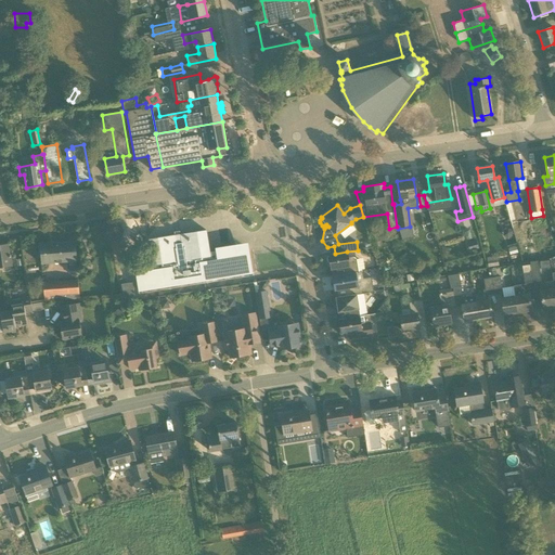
[(138,292),(253,273),(253,272),(249,273),(245,247),(209,253),(206,230),(205,230),(206,234),(189,236),(189,234),(167,237),(167,240),(150,243),(150,240),(149,240),(153,266),(138,268),(141,291),(138,291),(138,292)]
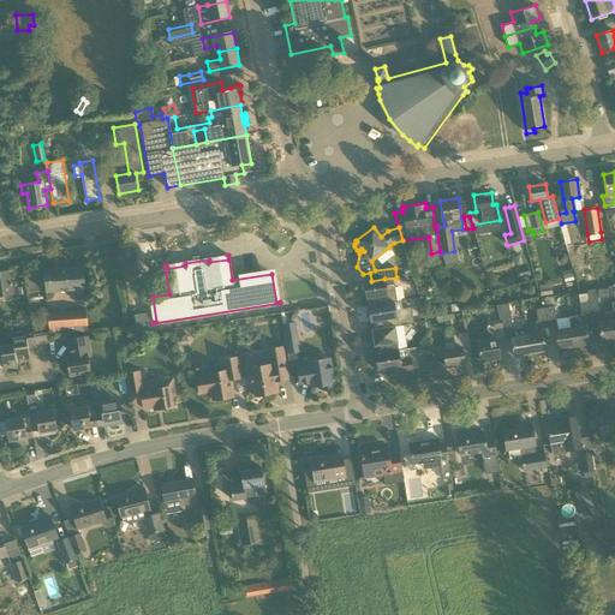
[(84,290),(85,290),(84,268),(45,270),(46,292),(77,290),(77,298),(85,297),(84,290)]
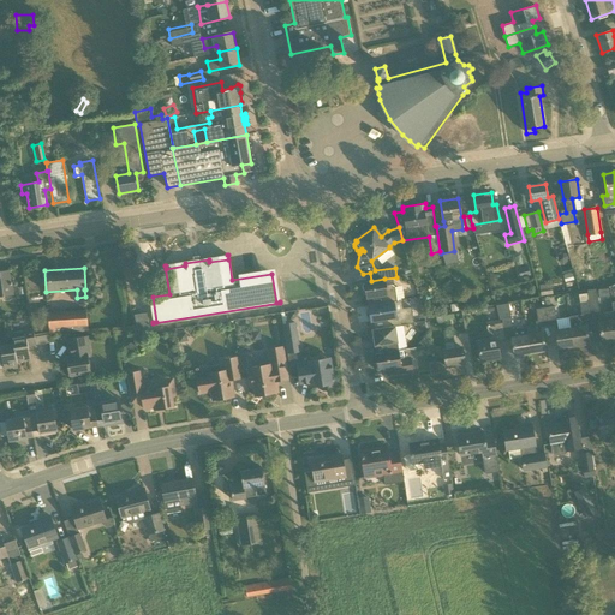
[(10,270),(0,272),(0,296),(13,294),(12,282),(11,282),(10,270)]
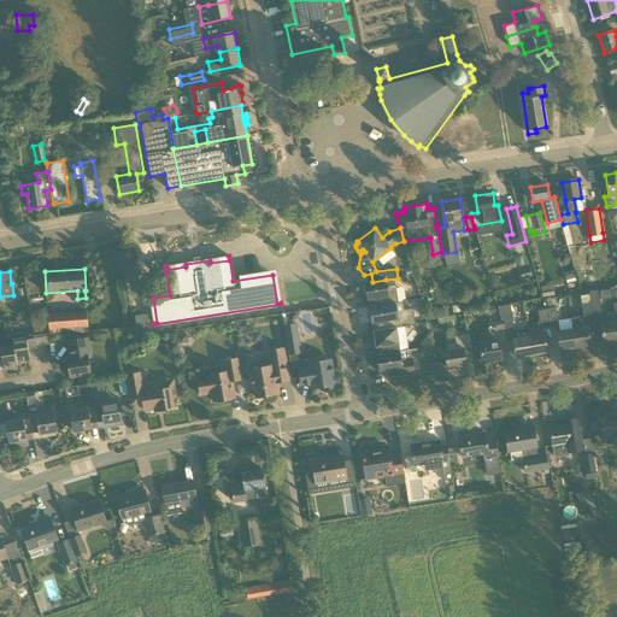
[(372,282),(365,283),(365,285),(364,287),(364,292),(366,292),(368,299),(376,298),(377,306),(399,303),(397,288),(393,286),(387,287),(386,280),(372,282)]
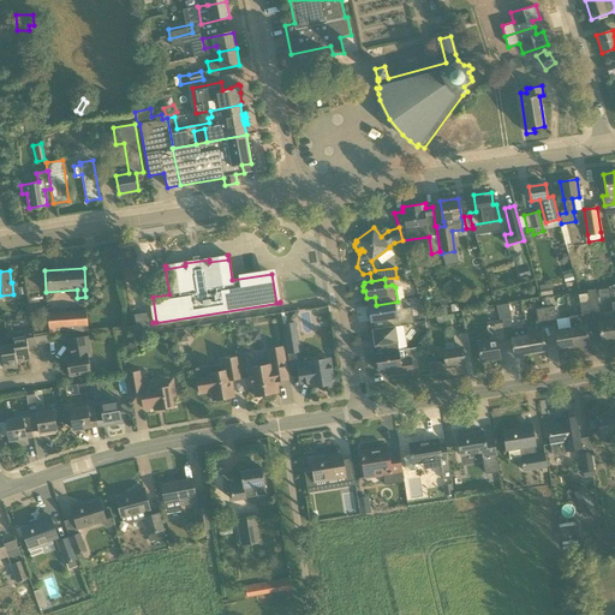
[(539,285),(541,297),(553,294),(551,284),(539,285)]
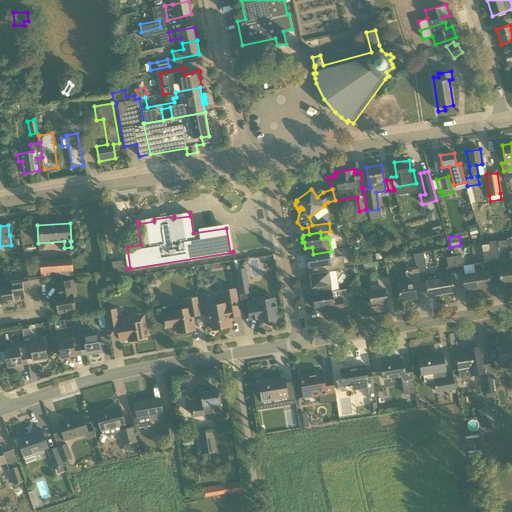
[(498,264),(498,268),(501,284),(511,282),(511,274),(510,259),(499,261),(496,241),(488,242),(490,251),(492,265),(498,264)]
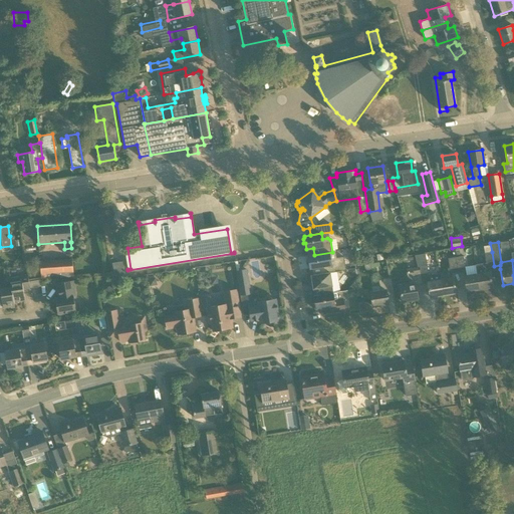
[(343,257),(336,258),(335,251),(332,252),(314,255),(307,256),(308,259),(307,259),(306,259),(306,260),(305,261),(305,262),(305,263),(306,263),(306,264),(306,265),(307,265),(308,266),(311,265),(313,275),(330,272),(345,270),(343,257)]
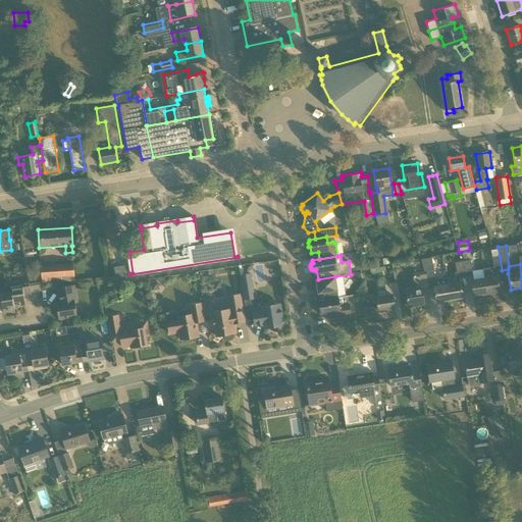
[(484,278),(486,294),(500,292),(497,271),(502,270),(500,256),(492,257),(494,268),(482,270),(484,278)]
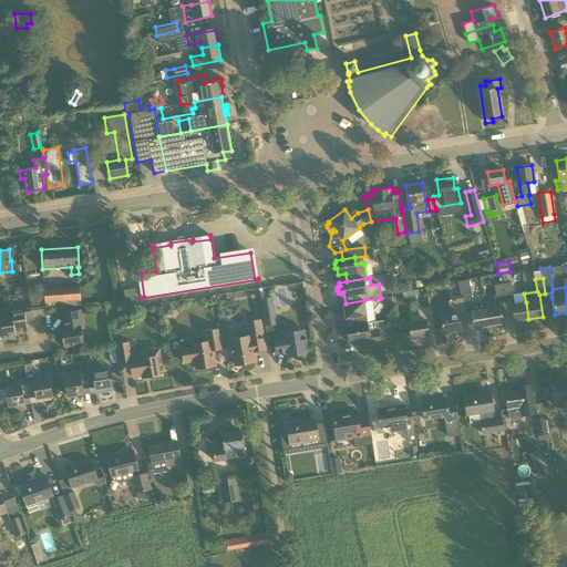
[(511,282),(503,284),(505,300),(513,299),(511,282)]
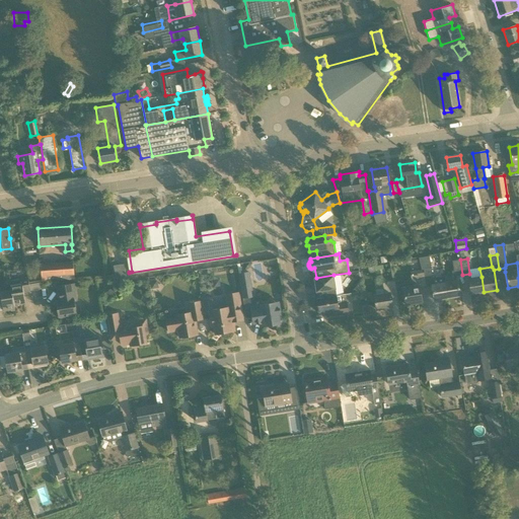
[(454,261),(452,262),(452,263),(454,271),(454,276),(456,276),(462,275),(460,260),(454,261)]
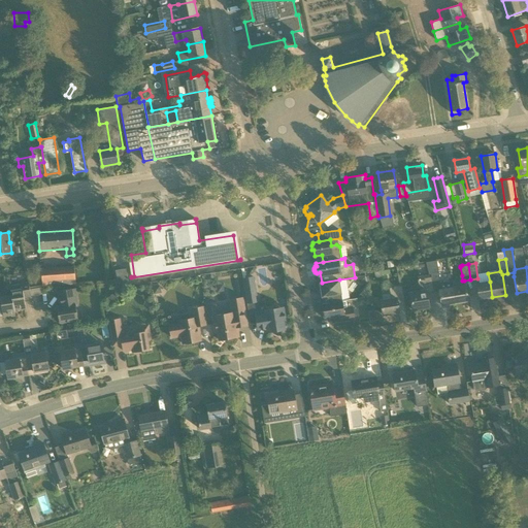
[(74,267),(41,269),(42,287),(75,285),(74,267)]
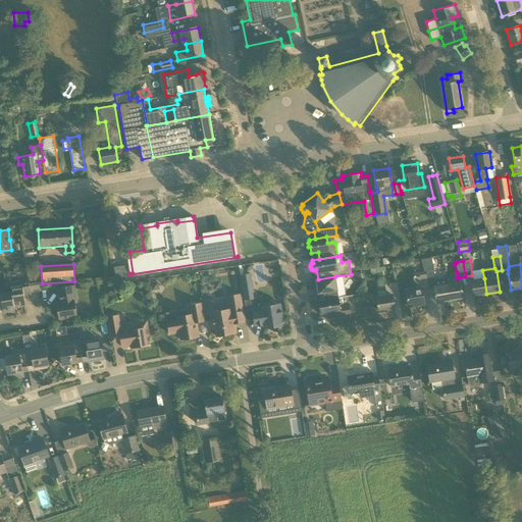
[(116,280),(126,278),(124,265),(114,267),(116,280)]
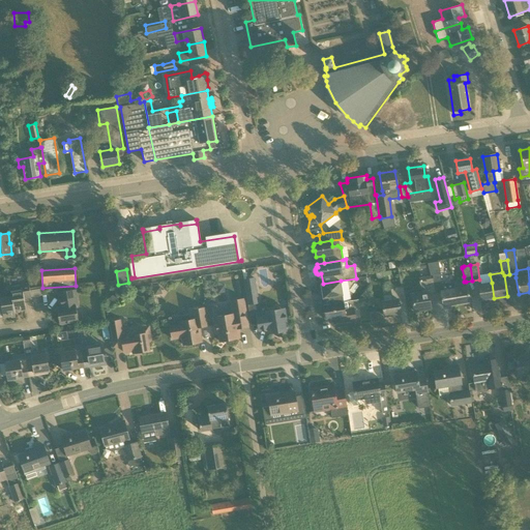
[(453,289),(452,282),(442,284),(440,273),(434,274),(433,269),(429,270),(431,275),(432,275),(435,292),(441,291),(443,306),(457,304),(453,289)]
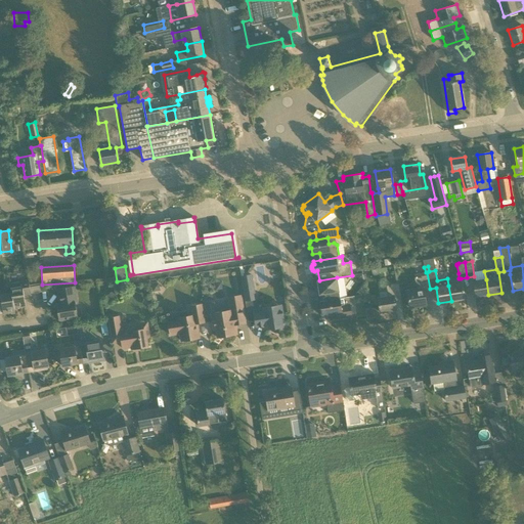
[(406,287),(400,288),(402,297),(402,296),(403,302),(408,302),(409,308),(426,305),(424,290),(430,289),(427,272),(426,272),(413,274),(415,277),(417,289),(407,291),(406,287)]
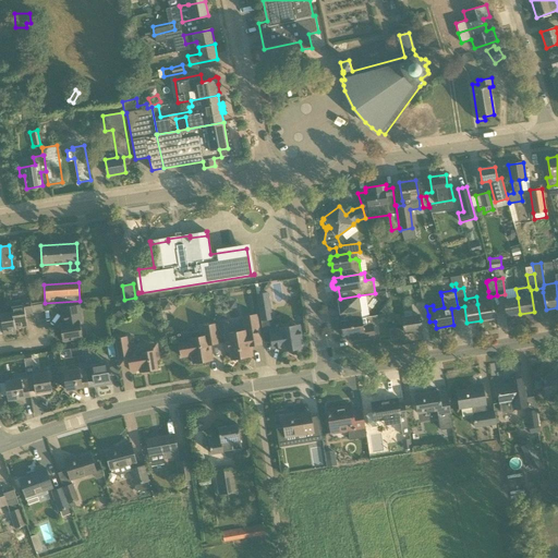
[(262,320),(268,319),(271,318),(273,318),(270,306),(268,293),(257,294),(259,307),(262,320)]
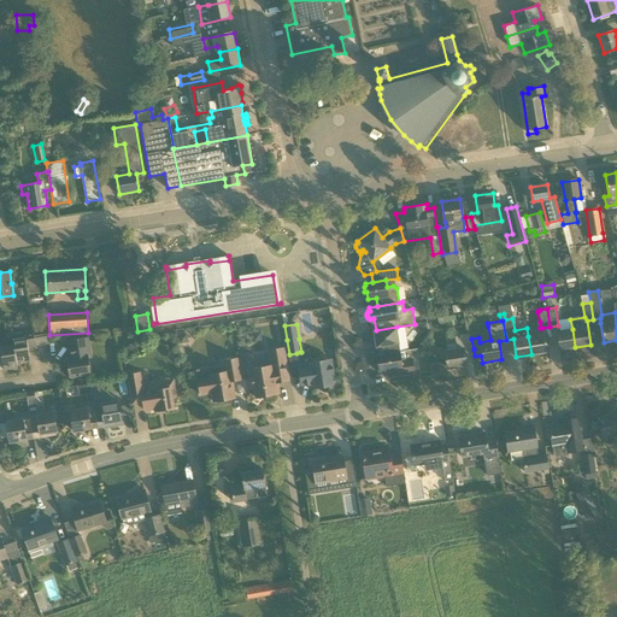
[(287,340),(285,325),(276,327),(278,341),(287,340)]
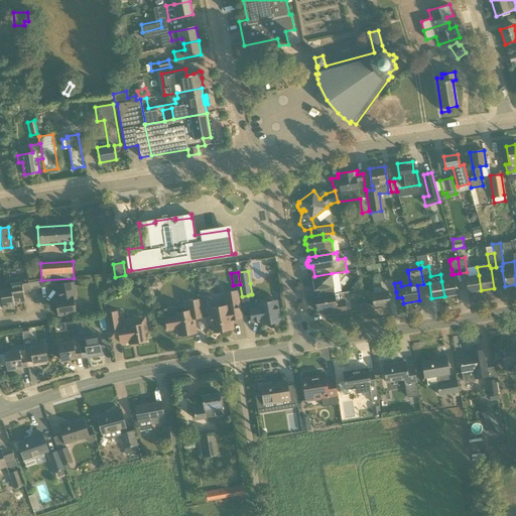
[(317,290),(317,296),(335,293),(332,273),(311,277),(314,290),(317,290)]
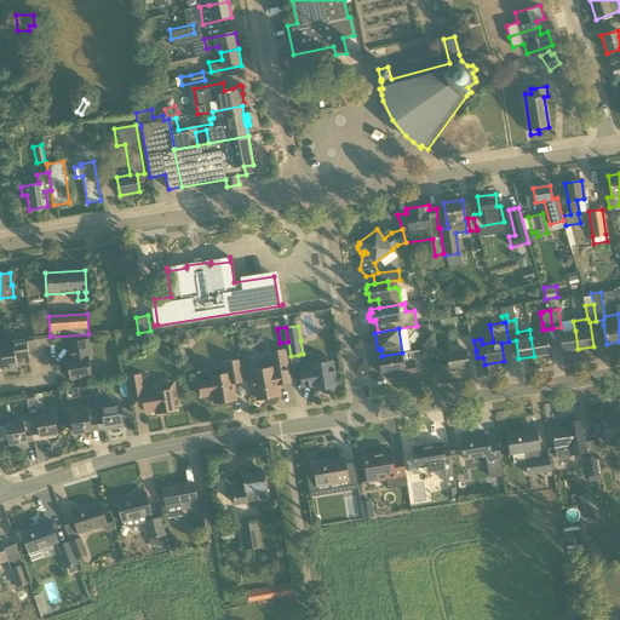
[(578,349),(575,331),(560,333),(563,351),(578,349)]
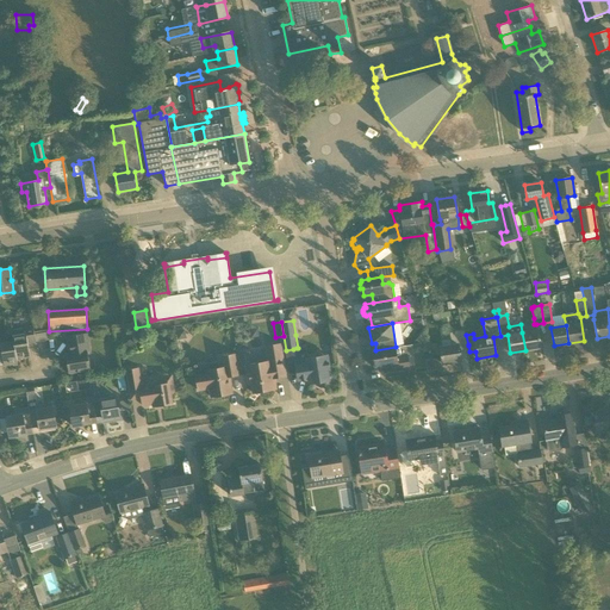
[(33,327),(25,328),(11,330),(12,337),(16,359),(17,359),(30,356),(27,343),(36,342),(35,335),(33,327)]
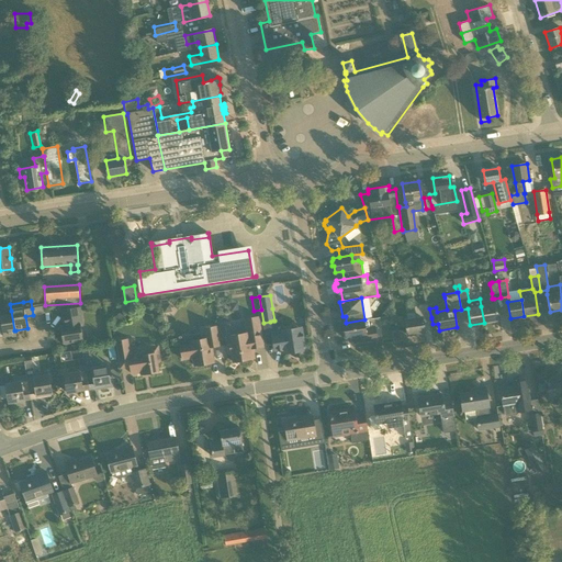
[(167,313),(170,307),(170,304),(168,304),(168,302),(163,303),(163,305),(161,305),(164,313),(167,313)]
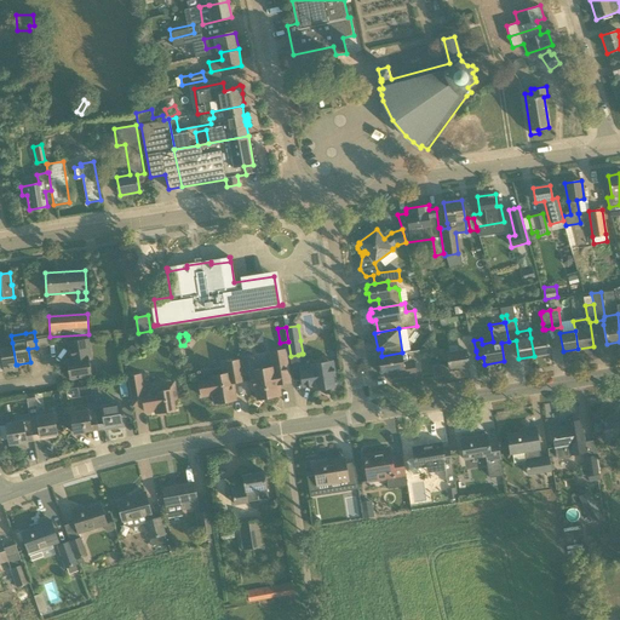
[(459,351),(449,352),(447,354),(449,369),(469,367),(466,352),(476,351),(474,340),(472,340),(472,336),(469,336),(457,338),(458,345),(459,351)]
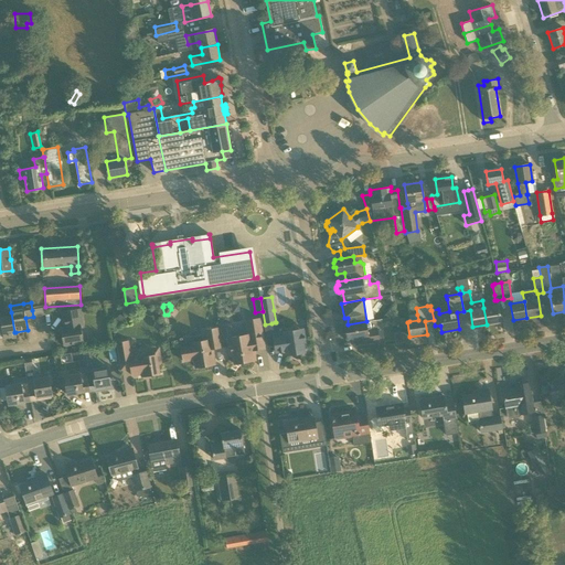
[(501,322),(498,306),(493,306),(483,308),(487,324),(501,322)]
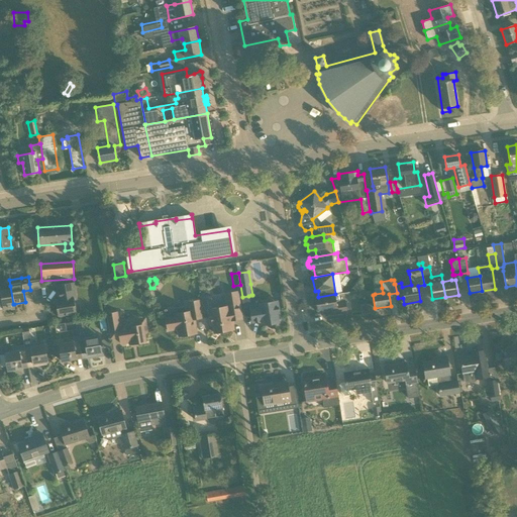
[(40,282),(29,284),(30,290),(41,288),(40,282)]
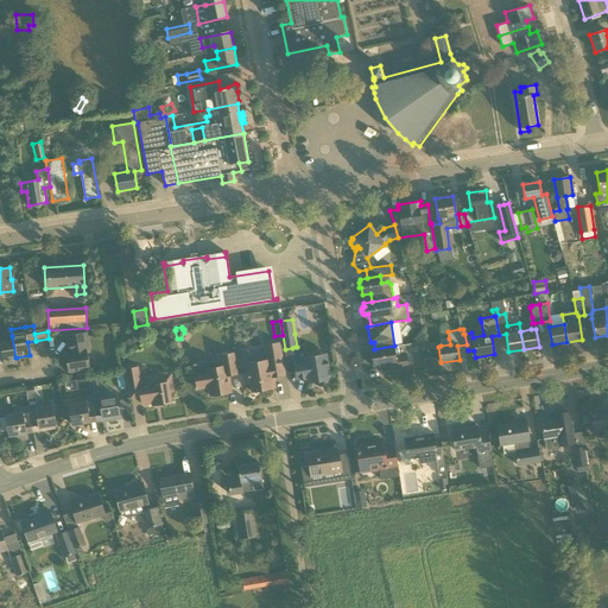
[(87,333),(78,334),(67,335),(69,353),(65,353),(69,372),(89,368),(87,350),(89,350),(87,333)]
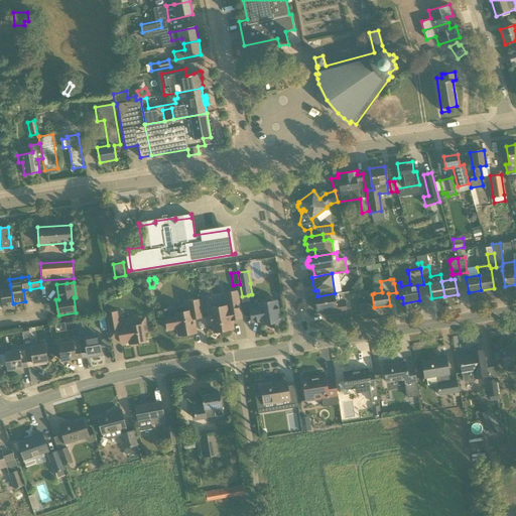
[(13,303),(10,285),(10,289),(0,291),(0,289),(0,297),(1,297),(3,309),(15,307),(14,303),(13,303)]
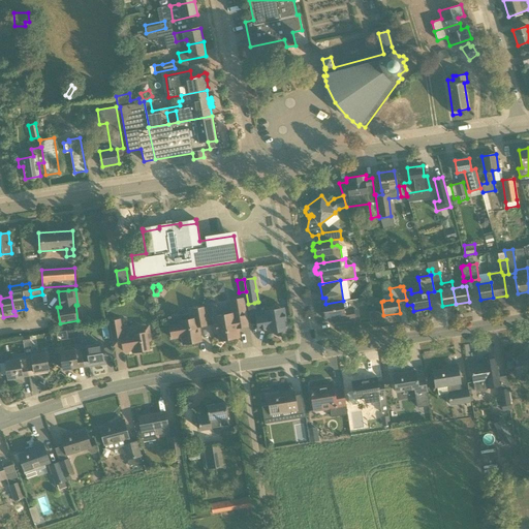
[(119,302),(119,300),(114,293),(107,299),(111,303),(119,302)]
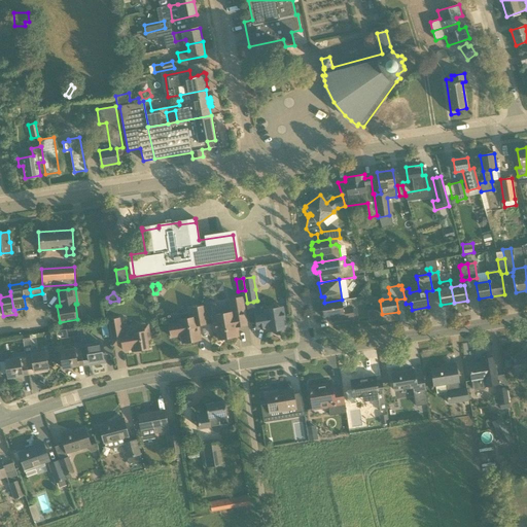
[(247,325),(242,297),(230,300),(232,312),(230,313),(229,312),(222,312),(221,314),(212,315),(214,331),(217,331),(218,340),(239,337),(237,326),(247,325)]
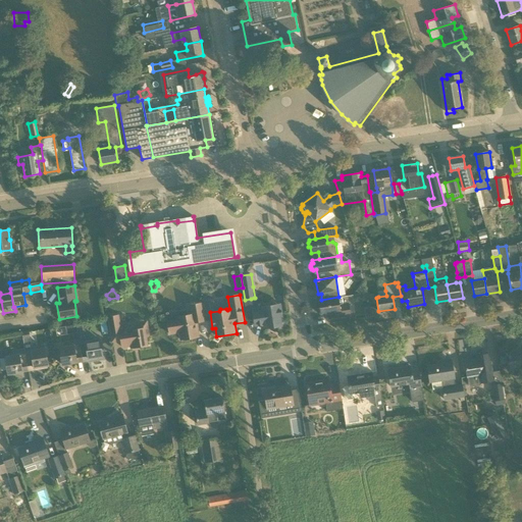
[(338,297),(321,300),(319,300),(320,308),(318,308),(319,314),(328,313),(329,319),(350,316),(349,304),(355,303),(353,295),(347,296),(338,297)]
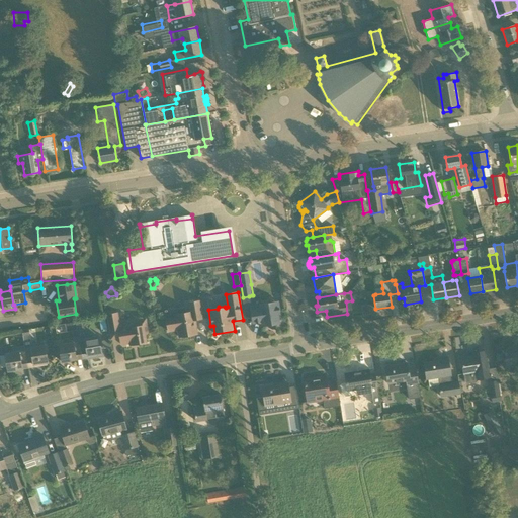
[(199,300),(188,303),(190,312),(175,315),(176,318),(166,320),(168,332),(178,330),(179,337),(197,334),(194,320),(202,319),(199,300)]
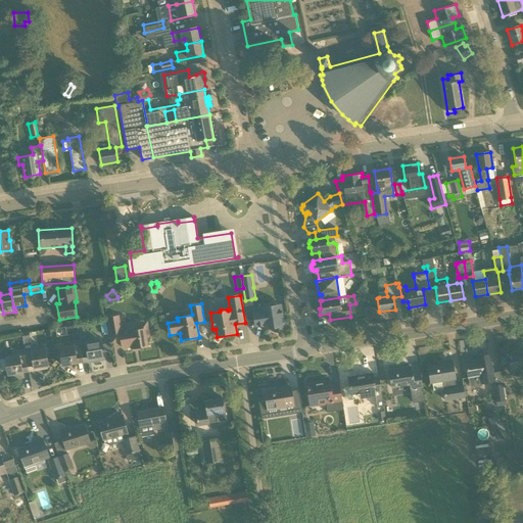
[(264,311),(253,313),(255,326),(266,325),(266,329),(282,326),(281,317),(283,317),(281,304),(263,307),(264,311)]
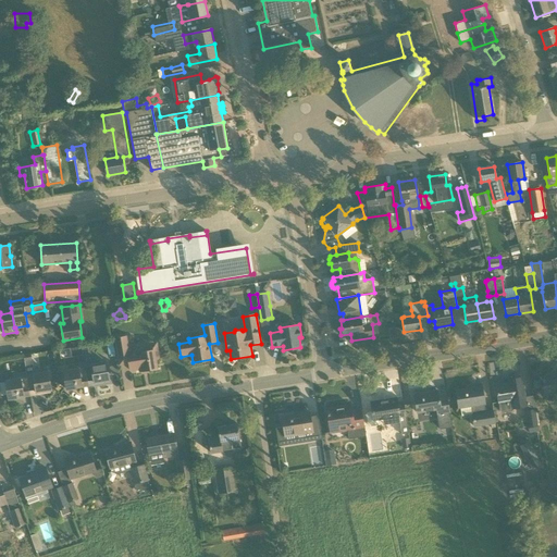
[(115,338),(116,347),(119,358),(120,364),(130,363),(131,371),(139,369),(139,371),(158,369),(156,359),(159,358),(156,343),(148,345),(149,351),(140,353),(139,350),(128,353),(126,337),(115,338)]
